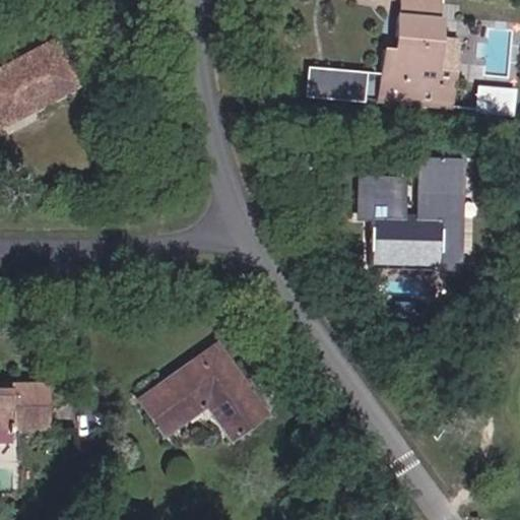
[(445,0),(409,0),(405,36),(413,37),(411,53),(403,51),(399,78),(406,78),(403,101),(454,107),(462,42),(441,40),(445,0)]
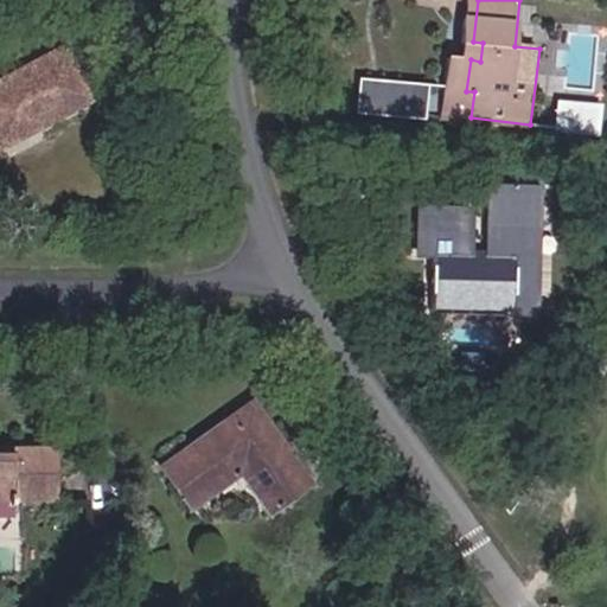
[(42,121),(93,95),(62,45),(0,77),(0,131),(36,113),(42,121)]
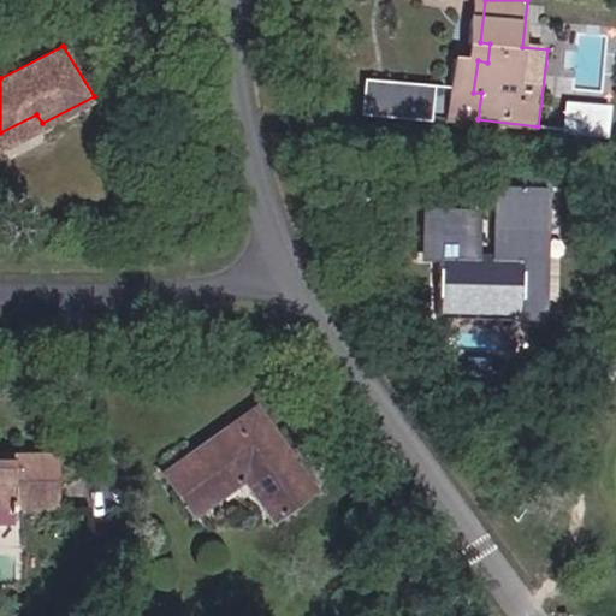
[(378,78),(375,112),(436,116),(438,83),(378,78)]
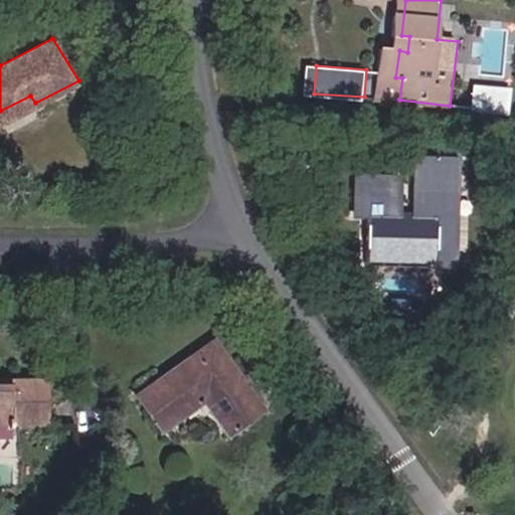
[(509,114),(510,100),(479,96),(477,110),(509,114)]
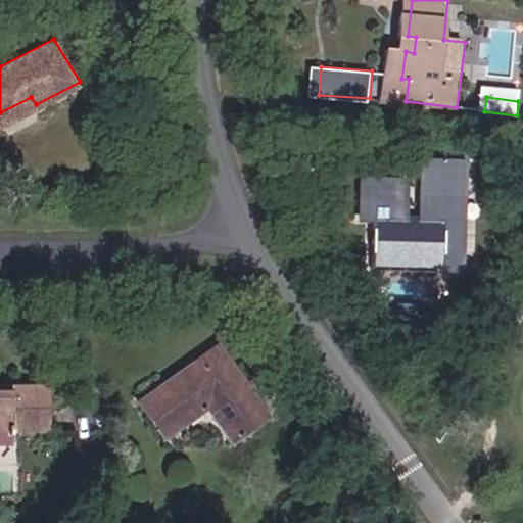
[(377,207),(357,207),(357,226),(376,226),(375,264),(403,265),(403,278),(407,282),(439,283),(443,279),(444,248),(449,243),(444,238),(445,221),(430,221),(422,212),(413,221),(401,220),(402,202),(377,201),(377,207)]
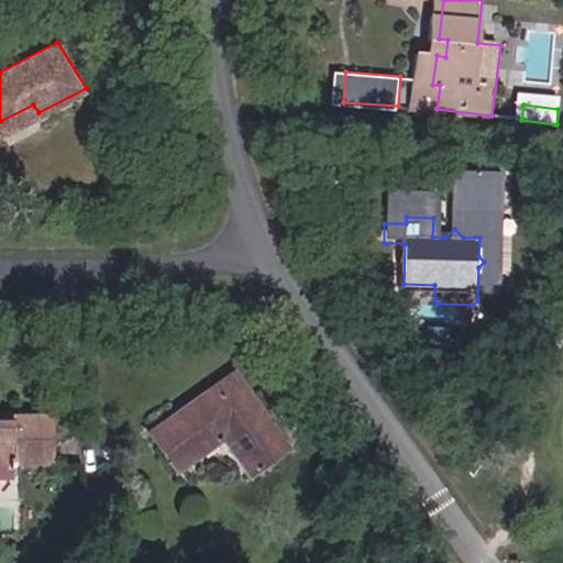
[(263,457),(293,438),(238,365),(154,424),(181,462),(222,432),(233,445),(246,437),(263,457)]
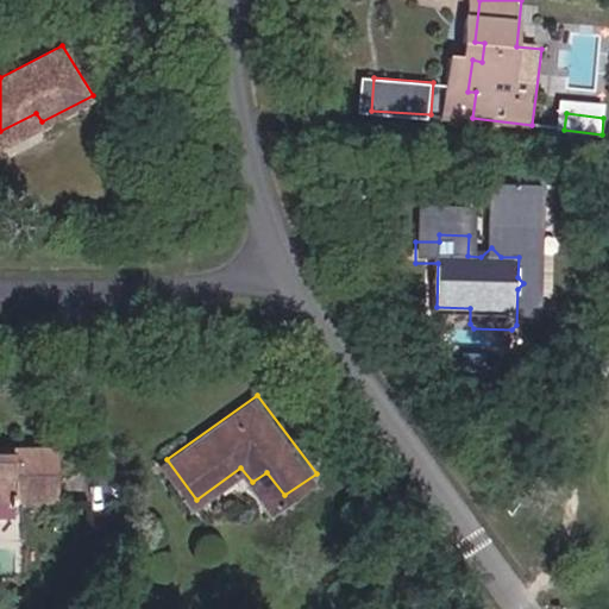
[(0,500),(11,500),(62,498),(60,444),(19,445),(19,457),(0,457),(0,500)]
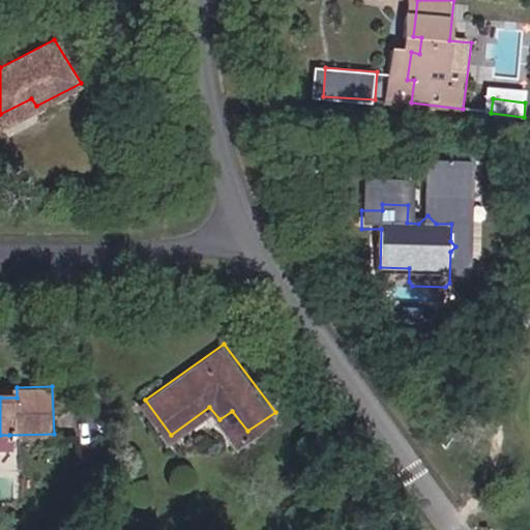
[(235,440),(247,431),(232,411),(219,419),(235,440)]
